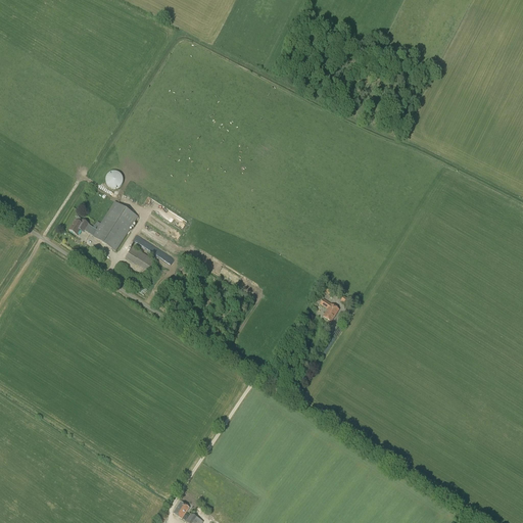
[(124,188),(123,173),(108,173),(108,188),(124,188)]
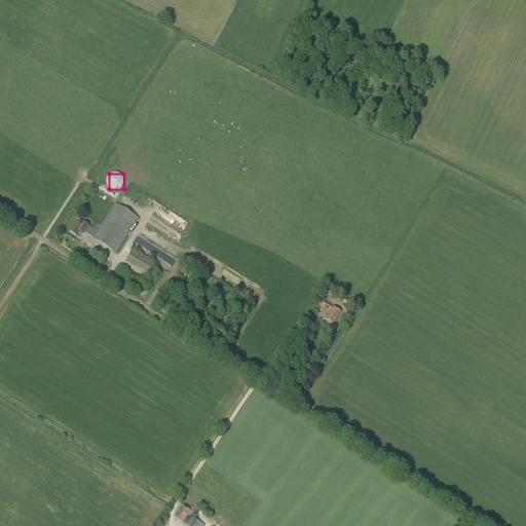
[(116,254),(139,219),(116,203),(102,226),(98,224),(96,227),(100,229),(98,232),(89,226),(83,222),(81,225),(75,235),(77,237),(81,232),(84,234),(85,232),(94,238),(116,254)]
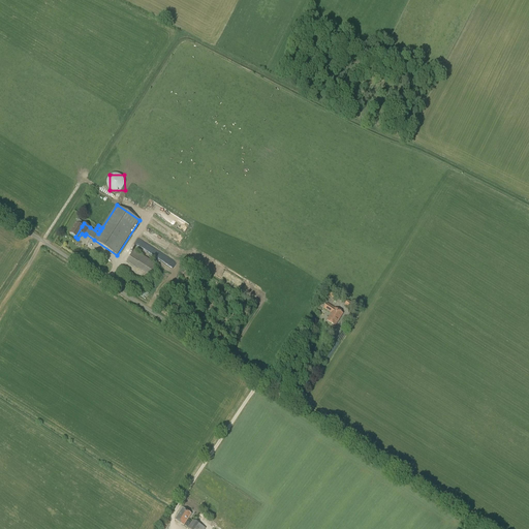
[(75,237),(82,226),(76,223),(70,234),(75,237)]
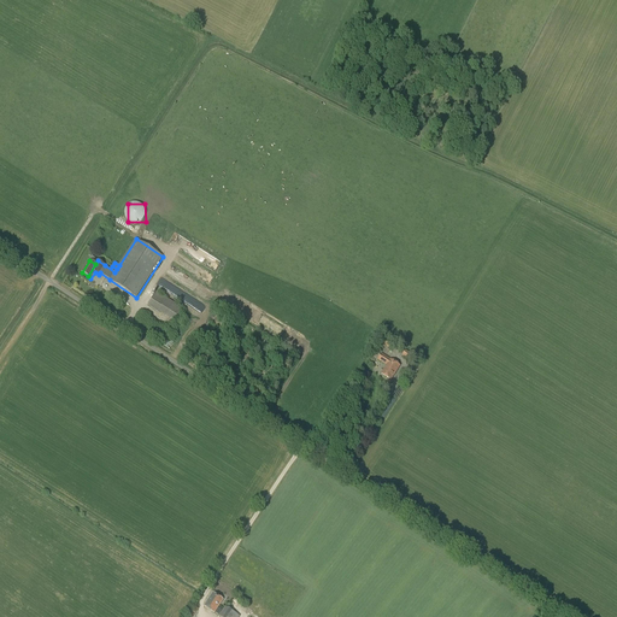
[(181,282),(184,276),(175,270),(171,277),(181,282)]
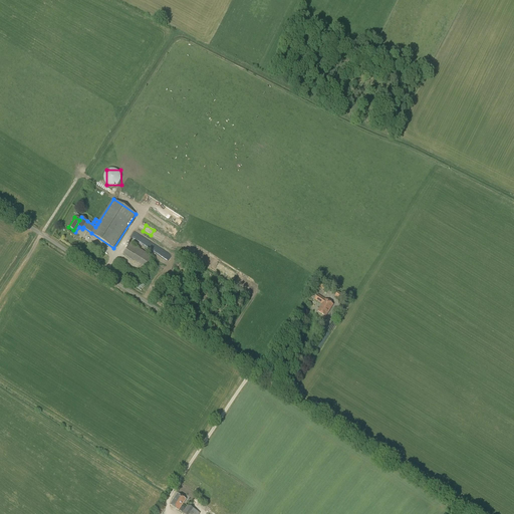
[(146,268),(153,258),(131,244),(124,254),(146,268)]
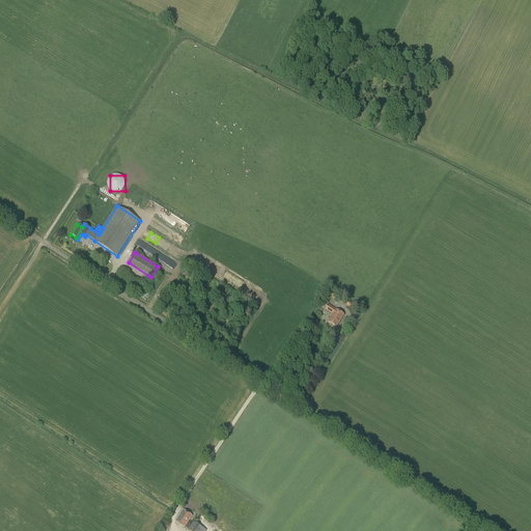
[(348,302),(345,306),(353,310),(356,306),(348,302)]
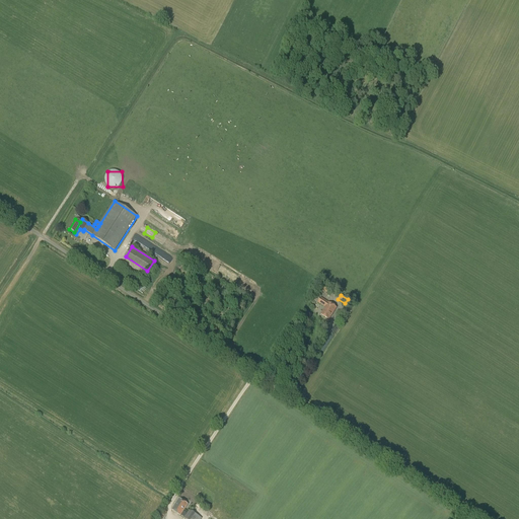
[(329,320),(337,307),(321,298),(318,303),(325,307),(321,315),(329,320)]
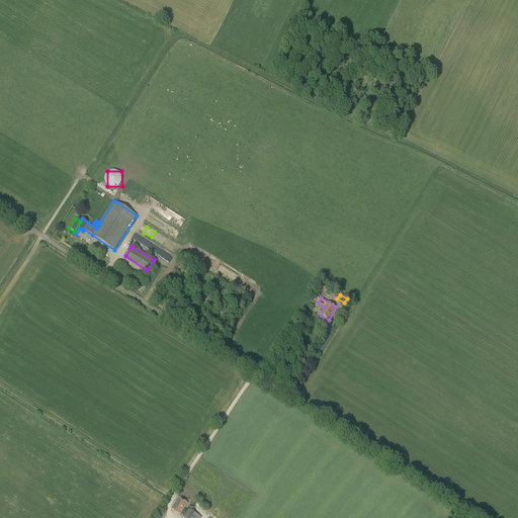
[(180,515),(188,503),(179,498),(172,509),(180,515)]
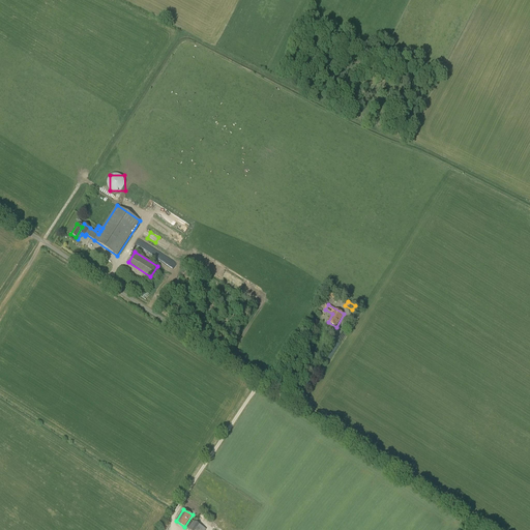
[(189,529),(206,529),(207,529),(195,521),(189,529)]
